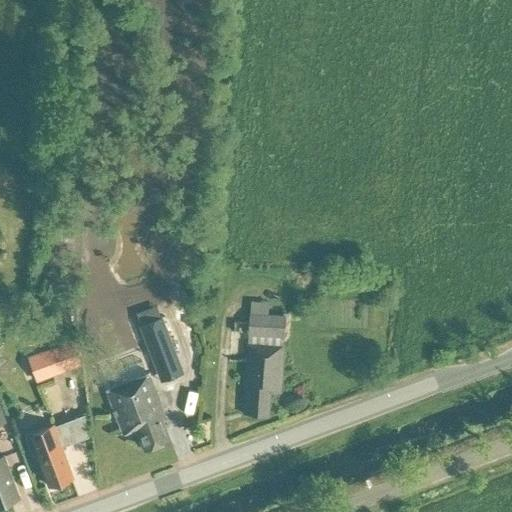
[(268,414),(270,392),(280,393),(285,315),(249,313),(242,412),(268,414)]
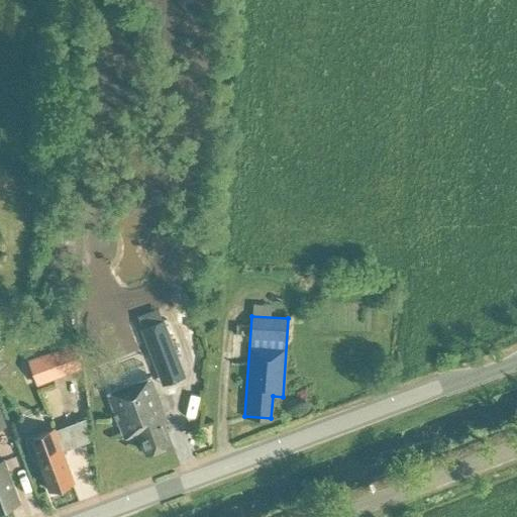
[(154,367),(179,357),(164,319),(139,328),(154,367)]
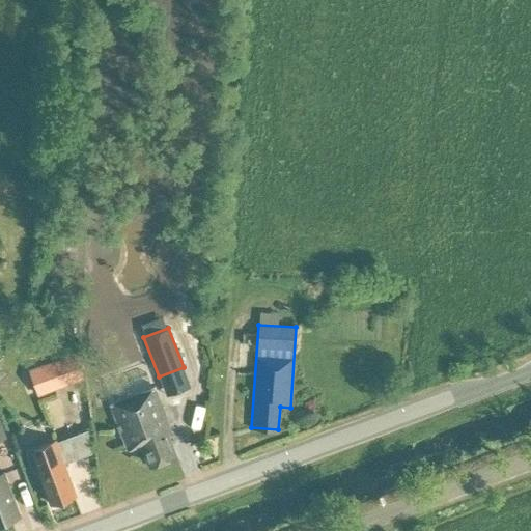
[(76,350),(29,368),(39,394),(86,376),(76,350)]
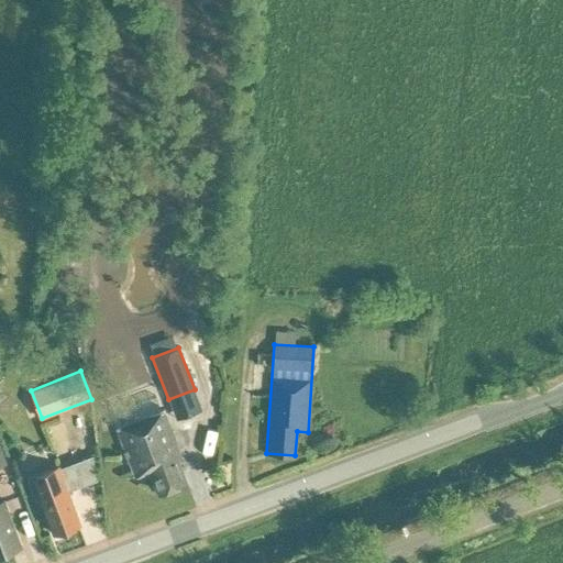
[(183,459),(168,423),(184,418),(178,404),(116,428),(135,477),(150,472),(158,495),(187,483),(178,461),(183,459)]
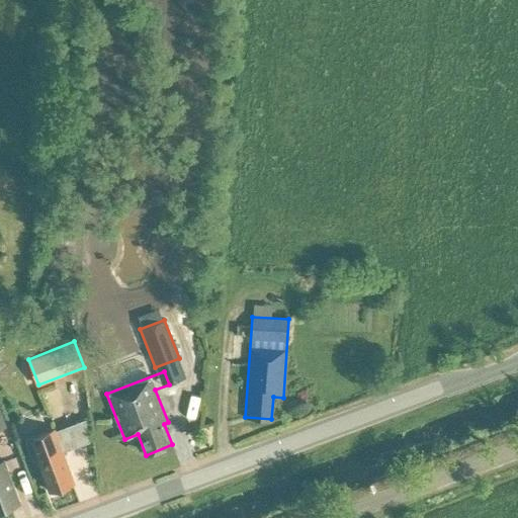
[(29,436),(23,438),(32,460),(37,458),(42,473),(45,472),(52,490),(72,482),(66,464),(68,463),(55,428),(29,437),(29,436)]
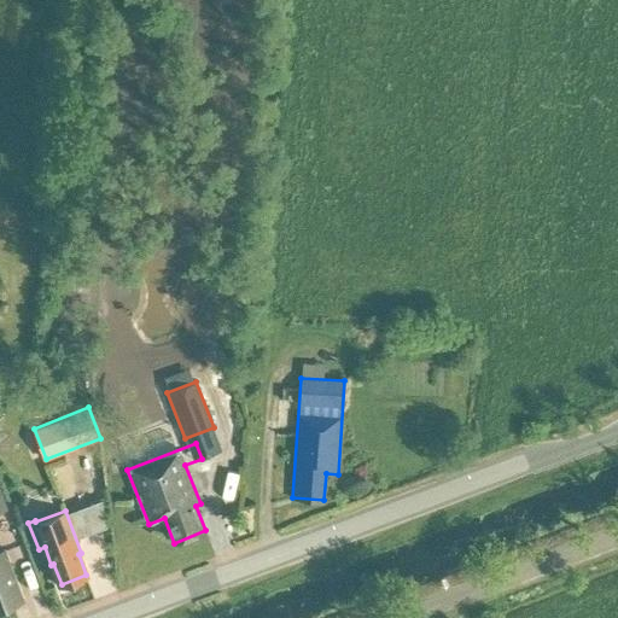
[(5,549),(0,551),(0,607),(23,600),(5,549)]
